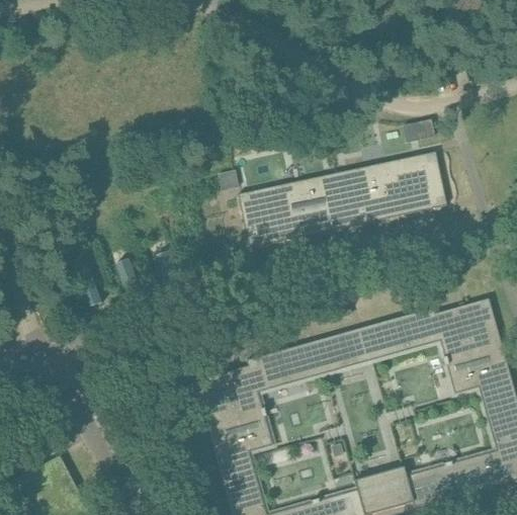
[(431,118),(416,121),(420,139),(434,135),(431,118)]
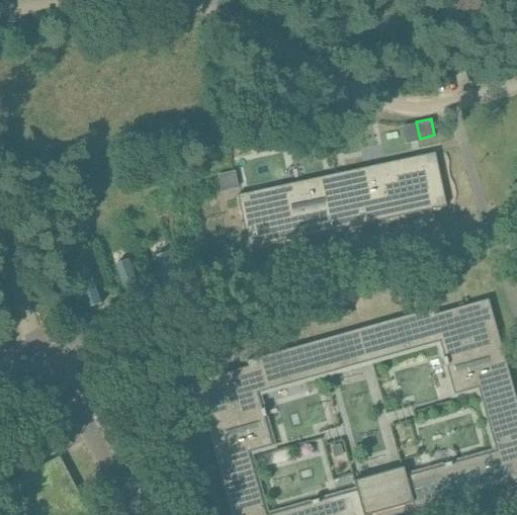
[(369,165),(337,172),(343,198),(352,196),(358,224),(380,219),(386,218),(447,204),(436,151),(383,162),(385,173),(371,176),(369,165)]
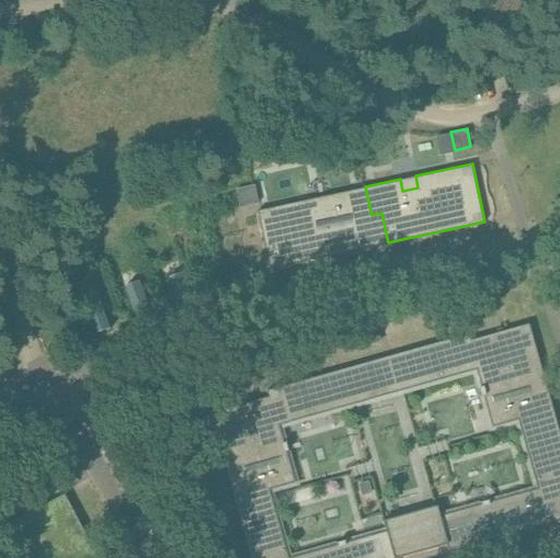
[(254,184),(238,188),(238,191),(241,205),(258,202),(254,186),(254,184)]
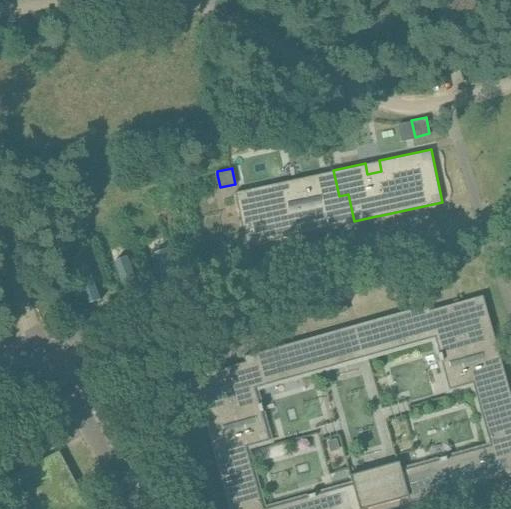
[(287,180),(235,191),(247,244),(307,231),(313,230),(354,221),(348,194),(339,196),(333,170),(301,177),(303,188),(289,191),(287,180)]
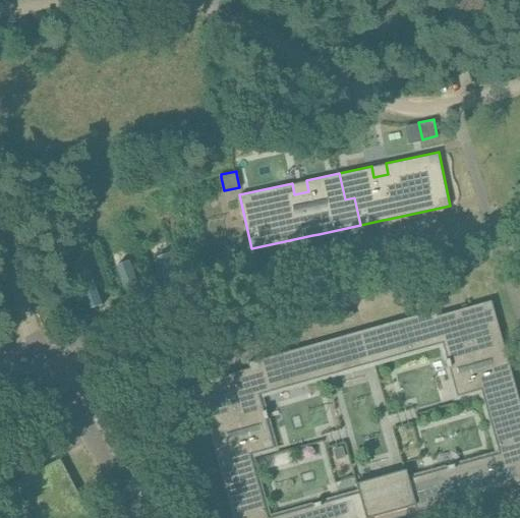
[(170,251),(157,256),(170,293),(183,288),(170,251)]
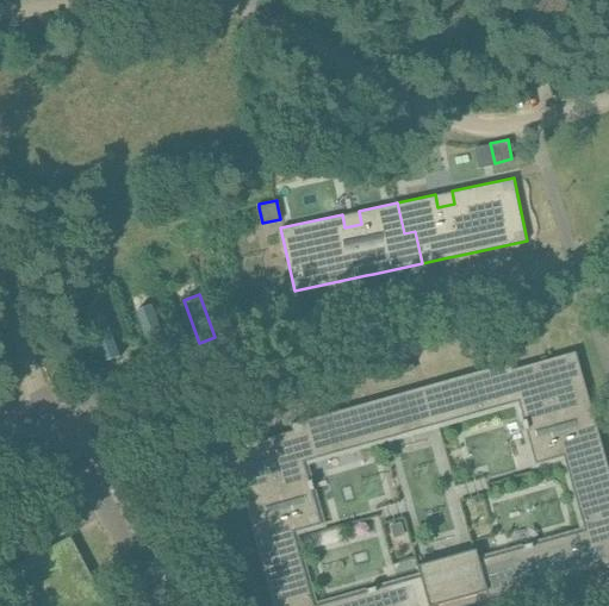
[(151,304),(136,310),(151,353),(168,347),(151,304)]
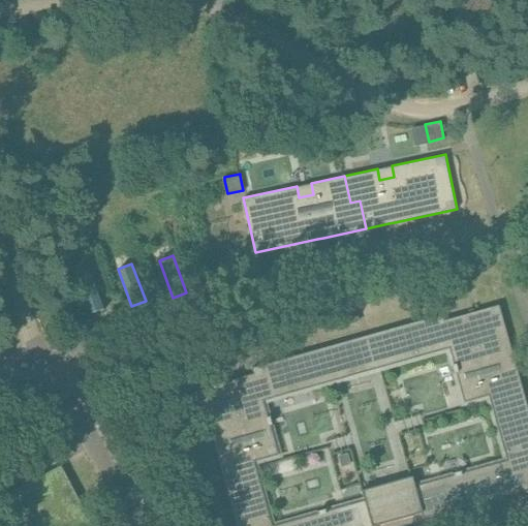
[(91,272),(76,277),(91,313),(104,308),(91,272)]
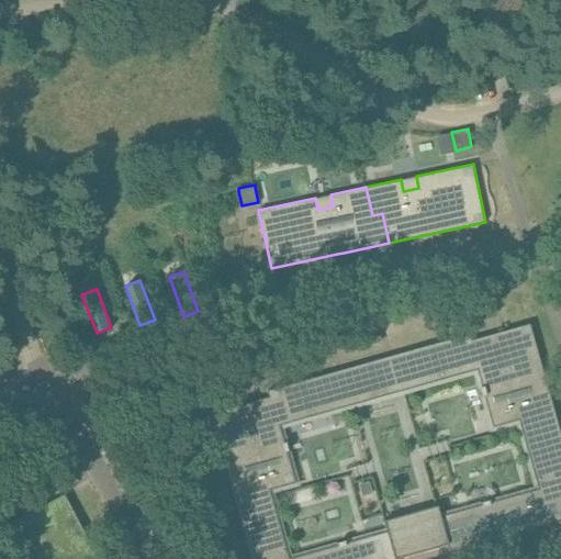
[(377,323),(343,333),(347,349),(381,341),(377,323)]
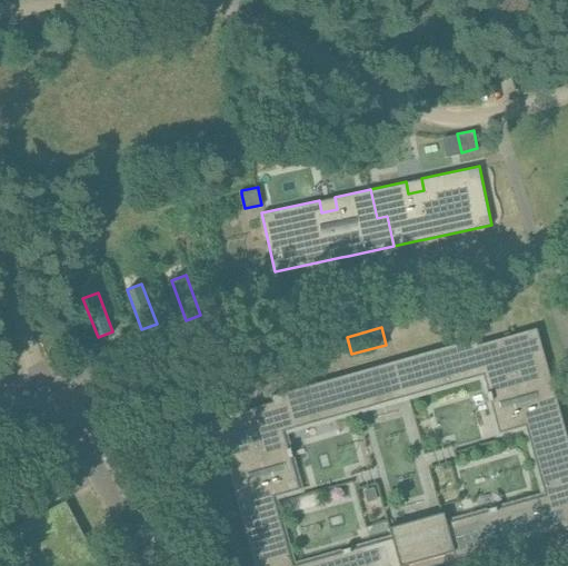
[(476,337),(399,359),(409,395),(484,374),(488,391),(487,393),(489,400),(491,400),(494,411),(509,407),(515,427),(526,425),(527,429),(562,419),(537,327),(511,335),(505,336),(478,344),(476,337)]
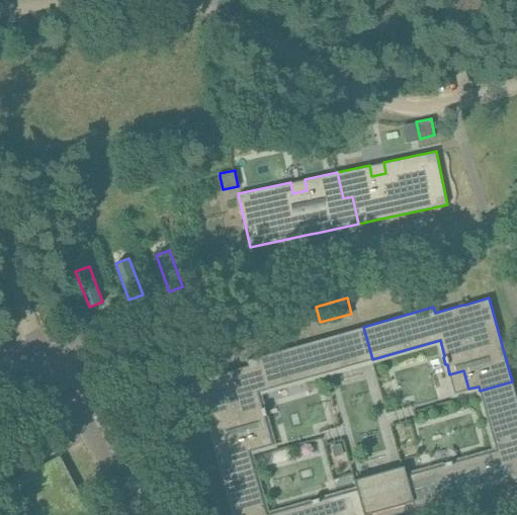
[(357,328),(340,333),(344,346),(361,341),(357,328)]
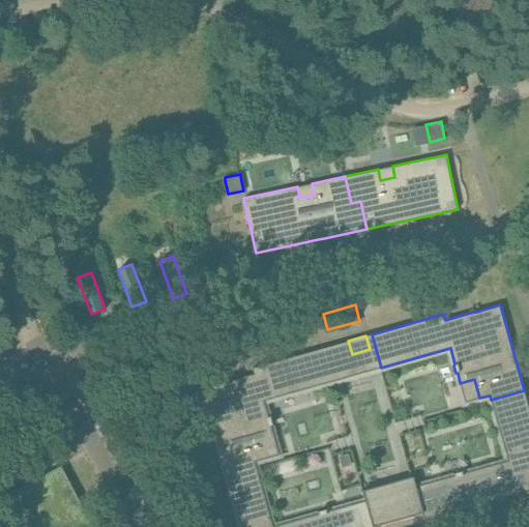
[(348,341),(330,346),(334,358),(352,354),(348,341)]
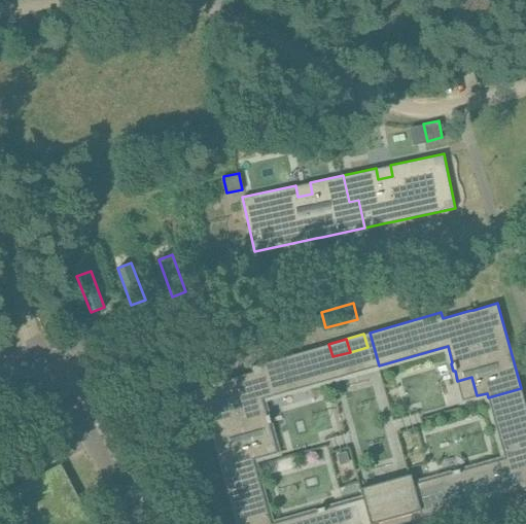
[(252,372),(198,387),(221,472),(254,462),(253,458),(264,455),(258,437),(273,432),(270,423),(271,422),(269,414),(268,415),(263,398),(331,379),(322,346),(251,365),(252,372)]
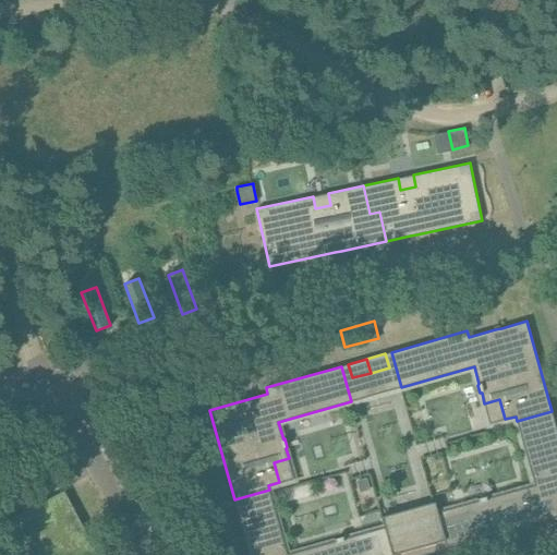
[(474,526),(451,532),(455,544),(556,515),(556,427),(552,411),(517,421),(535,484),(487,498),(487,496),(477,499),(479,501),(468,504),(474,526)]
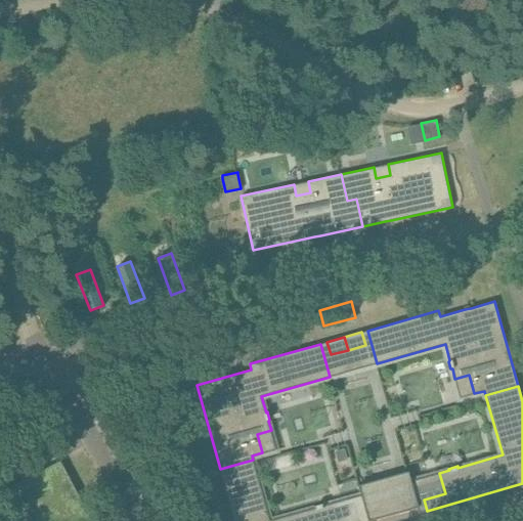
[(335,449),(338,461),(348,459),(344,446),(335,449)]
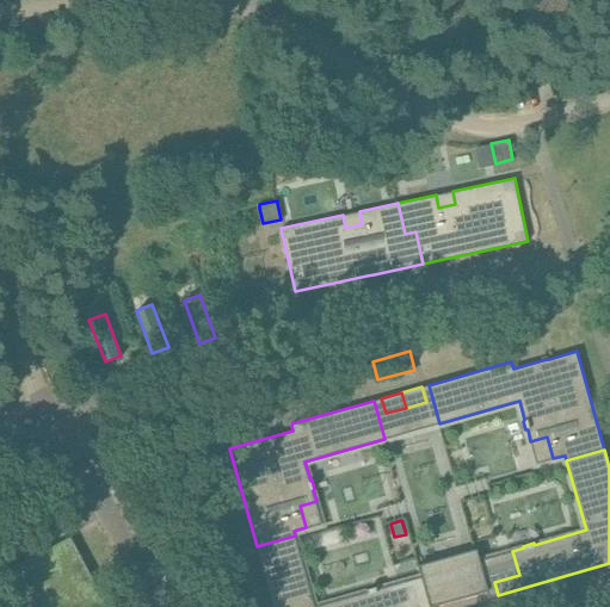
[(295,536),(257,546),(273,606),(421,606),(421,604),(408,606),(394,606),(389,586),(377,589),(376,587),(368,589),(368,592),(315,606),(295,536)]
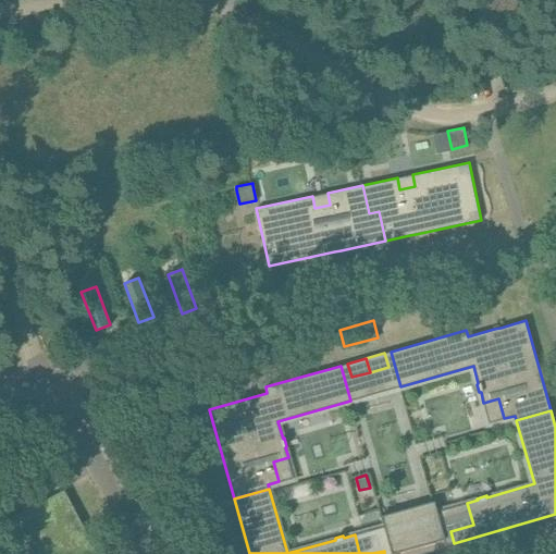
[(434,501),(381,516),(384,526),(392,553),(393,553),(444,539),(445,539),(437,511),(434,501)]
